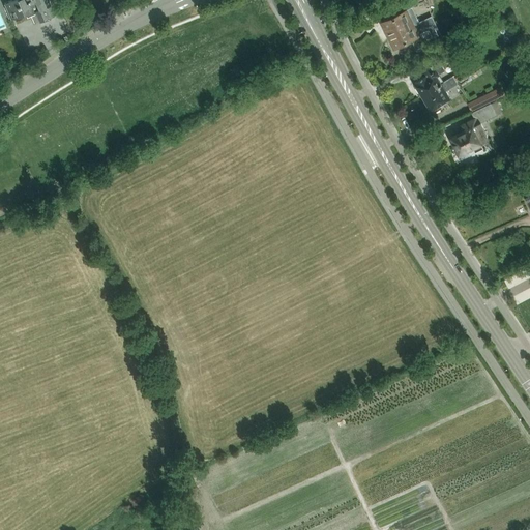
[(40,22),(50,18),(55,16),(48,0),(11,0),(5,3),(11,19),(26,12),(28,18),(36,13),(40,22)]
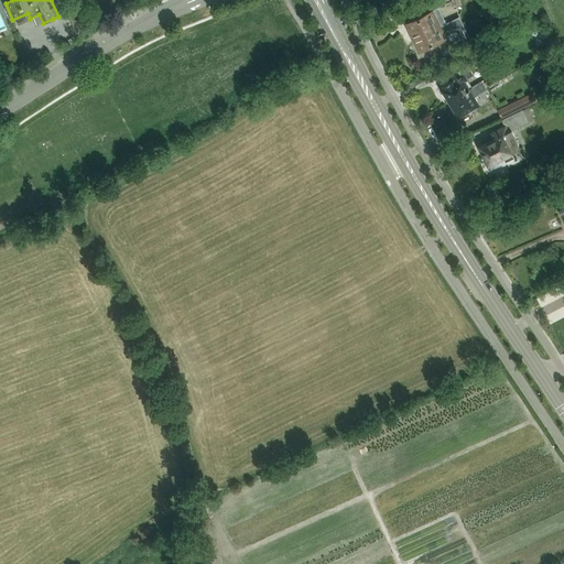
[(413,19),(407,22),(408,22),(420,47),(420,49),(434,41),(435,44),(440,42),(445,53),(472,41),(459,17),(446,23),(438,7),(432,9),(427,0),(423,0),(408,8),(413,19)]
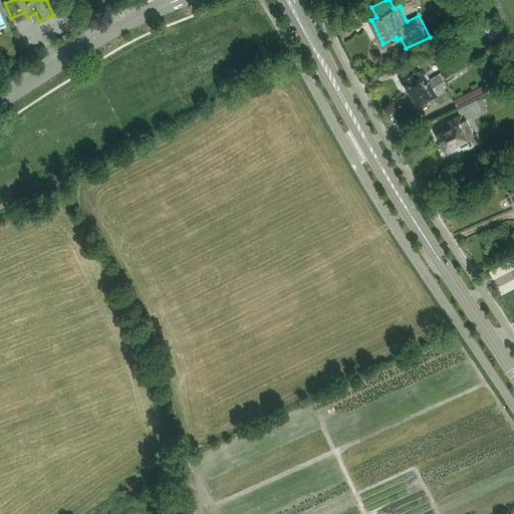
[(407,89),(408,89),(410,92),(414,89),(413,88),(427,80),(423,73),(432,68),(425,56),(409,66),(412,72),(404,77),(403,76),(401,77),(401,79),(407,89)]
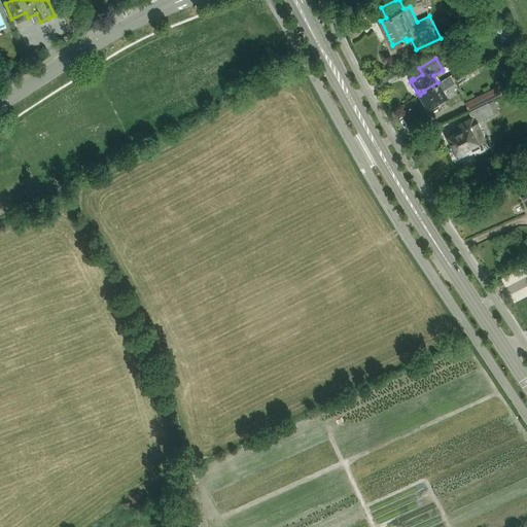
[(455,83),(450,75),(437,82),(423,91),(424,92),(420,95),(428,109),(429,109),(430,112),(440,106),(438,103),(448,98),(443,91),(455,83)]
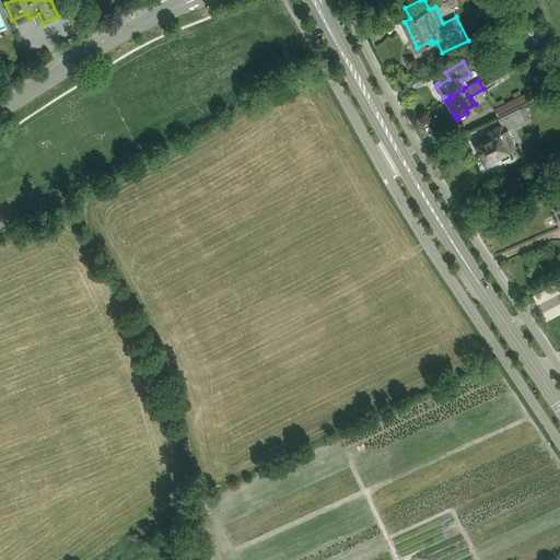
[(520,96),(496,107),(500,116),(524,105),(520,96)]
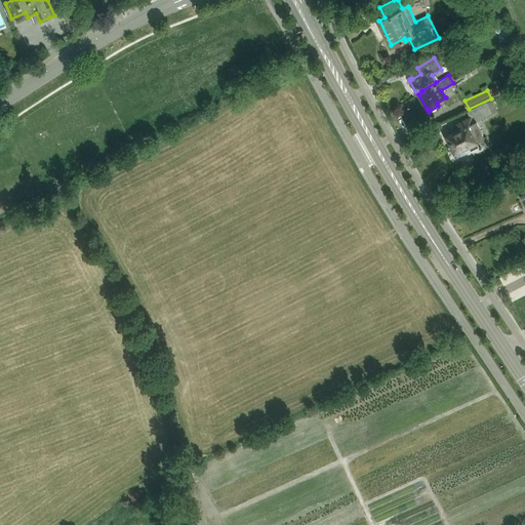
[(479,147),(476,142),(483,138),(475,121),(492,113),(487,102),(468,112),(471,119),(457,125),(459,130),(446,136),(454,153),(469,146),(471,151),(479,147)]
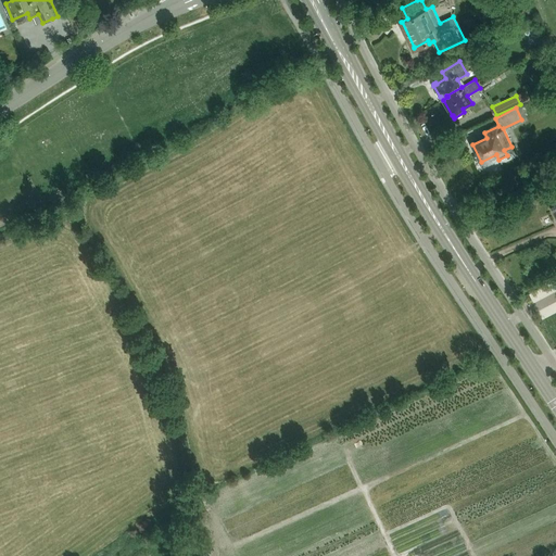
[(555,189),(545,194),(555,217),(555,189)]
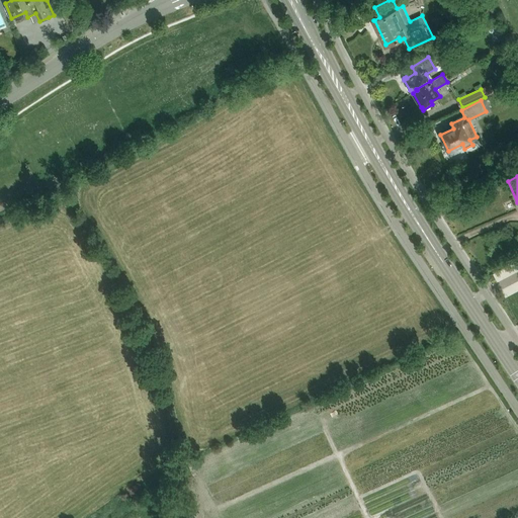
All buildings are outlined.
